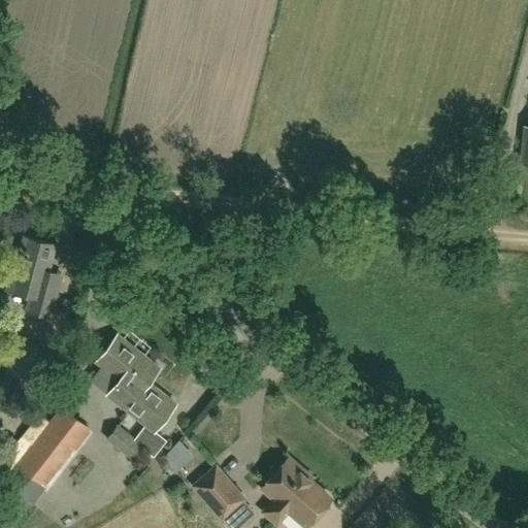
[(50,315),(60,272),(47,269),(54,244),(25,236),(17,269),(13,268),(8,289),(31,295),(27,309),(50,315)]
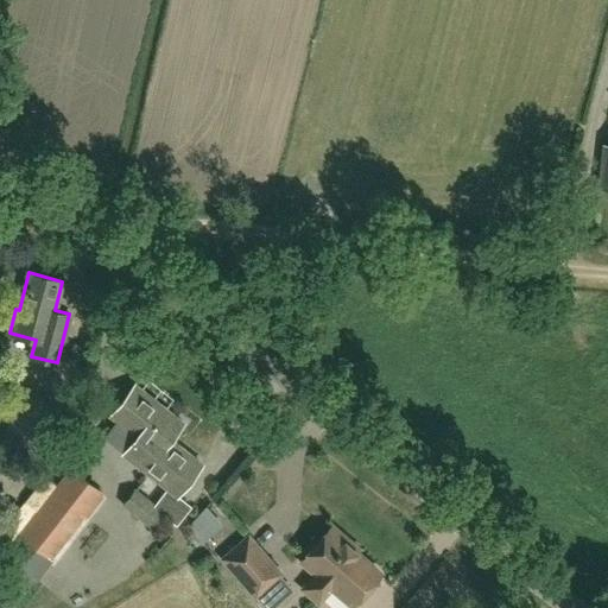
[(146,468),(171,437),(184,420),(165,406),(164,409),(134,385),(112,413),(138,435),(125,451),(146,468)]
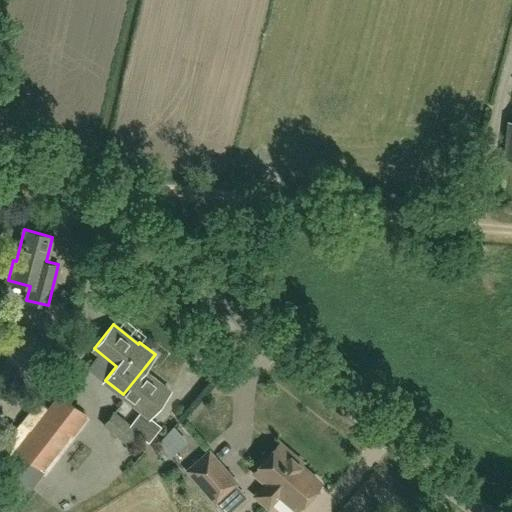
[(144,368),(123,394),(149,415),(170,389),(144,368)]
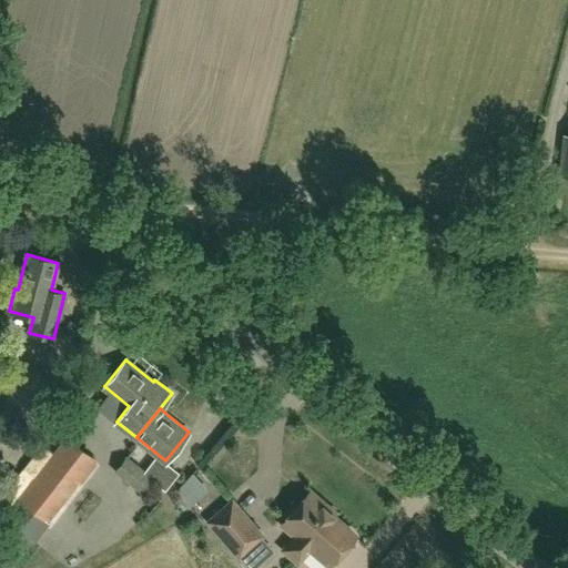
[(0,519),(0,567),(11,567),(95,459),(66,436),(0,519)]
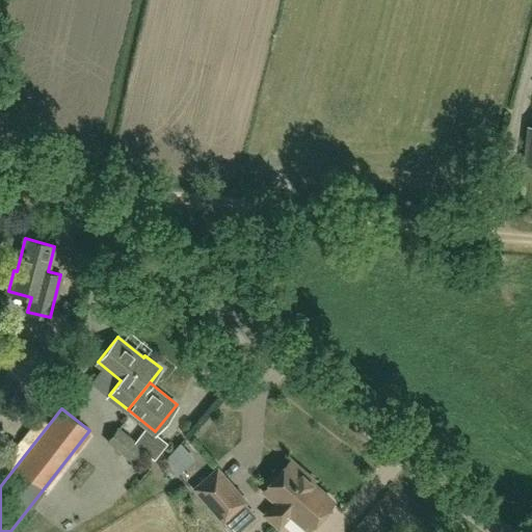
[(136,462),(145,450),(117,428),(107,442),(136,462)]
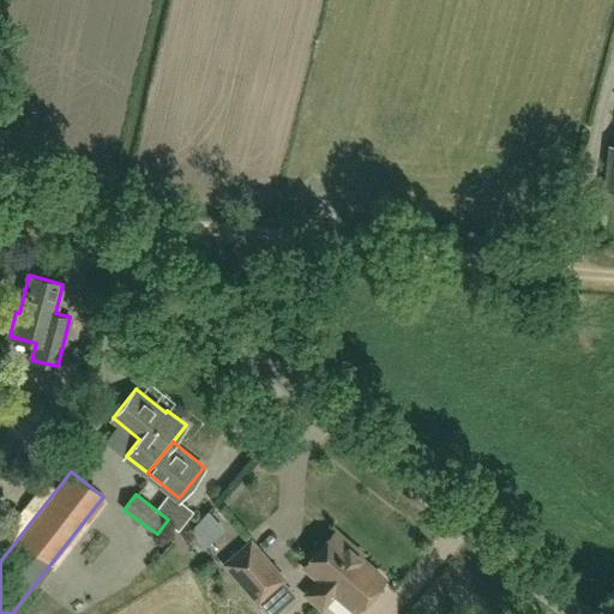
[(215,548),(232,530),(215,513),(197,533),(215,548)]
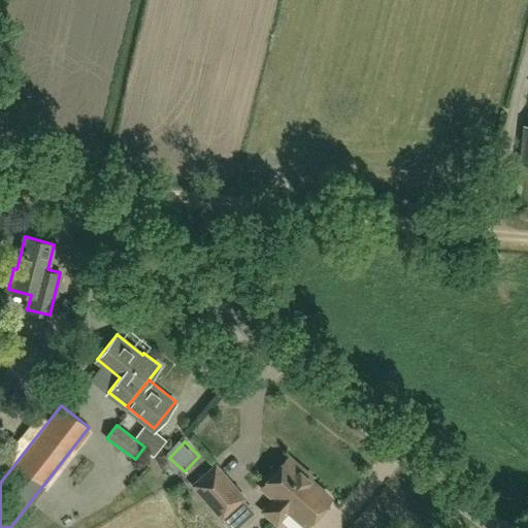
[(282,506),(305,479),(298,472),(300,470),(286,458),(260,488),(272,499),(262,512),(275,523),(286,510),(287,510),(282,506)]
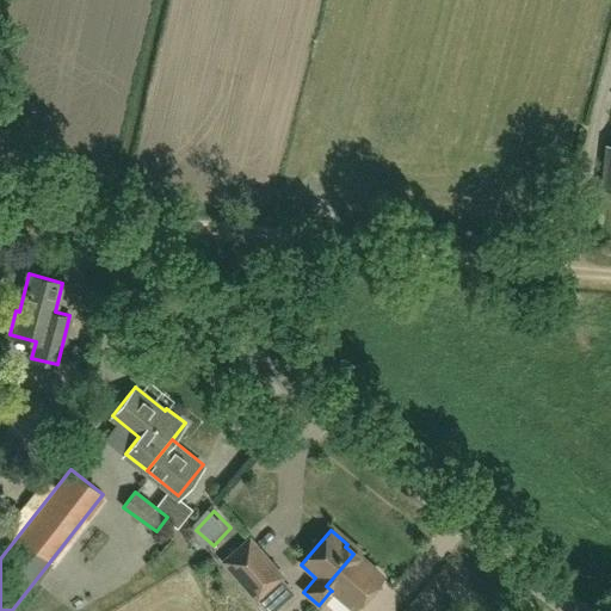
[(281,578),(247,539),(222,561),(255,599),(281,578)]
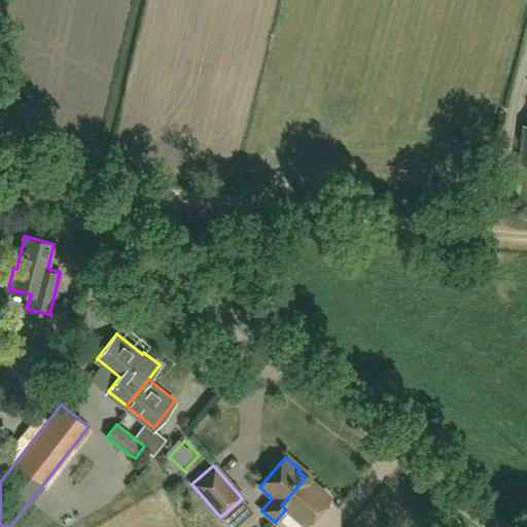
[(327,497),(305,478),(281,505),(286,510),(285,510),(304,525),(327,497)]
